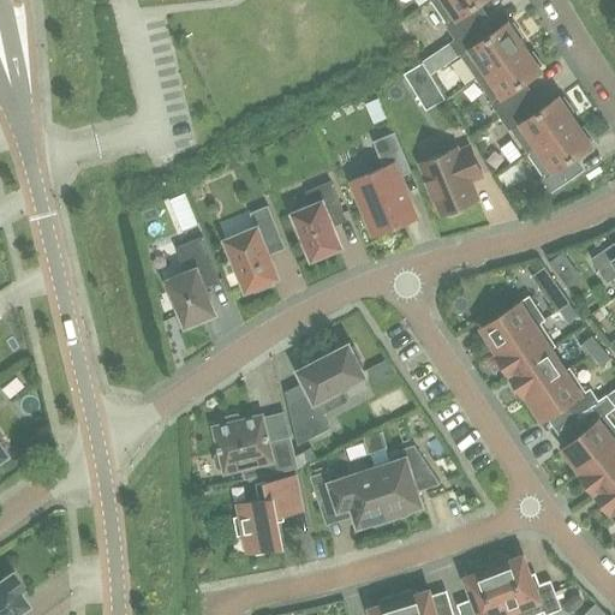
[(434,0),(449,23),(447,24),(457,37),(478,23),(482,21),(473,7),(483,0),(434,0)]
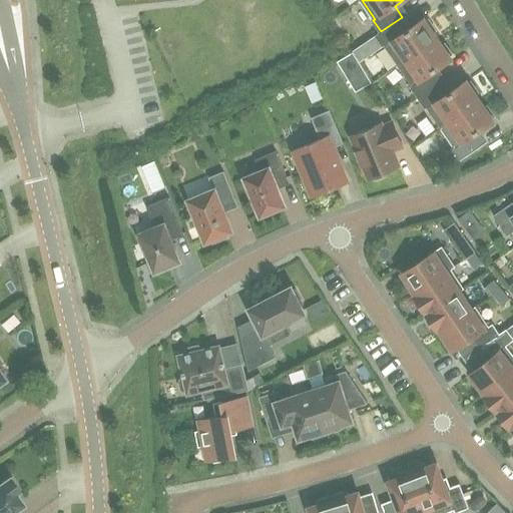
[(385,44),(399,65),(439,38),(434,31),(437,29),(430,18),(427,20),(425,17),(406,30),(399,19),(381,31),(376,35),(383,45),(385,44)]
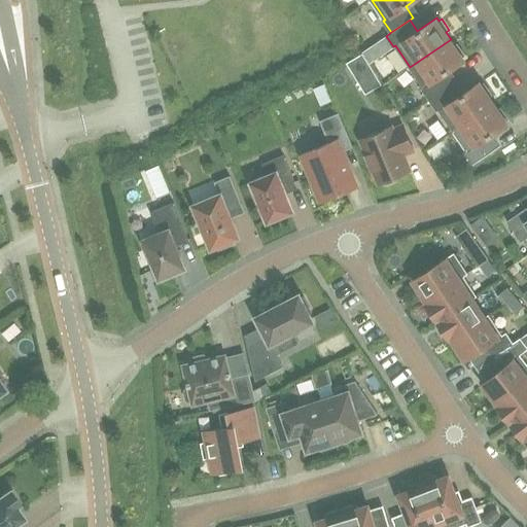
[(455,45),(451,39),(410,67),(424,86),(422,88),(430,100),(452,84),(444,73),(464,60),(462,57),(465,55),(458,43),(455,45)]
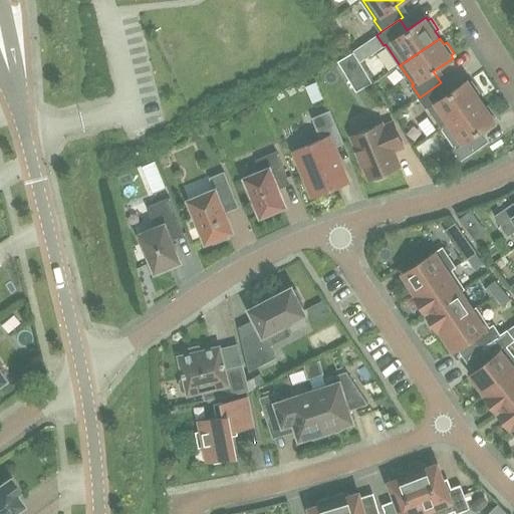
[(351,55),(337,63),(342,72),(356,64),(351,55)]
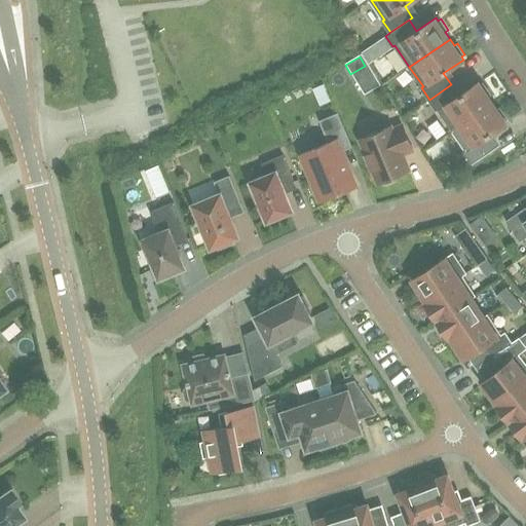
[(453,130),(493,103),(488,96),(491,94),(484,82),(481,84),(479,81),(458,96),(451,84),(429,100),(437,110),(439,109),(453,130)]
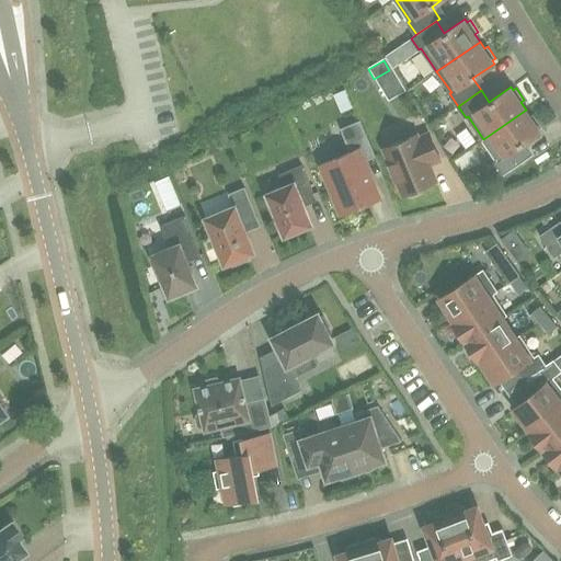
[(530,116),(526,110),(483,139),(497,161),(495,162),(503,174),(527,158),(519,147),(540,132),(538,128),(541,126),(534,114),(530,116)]
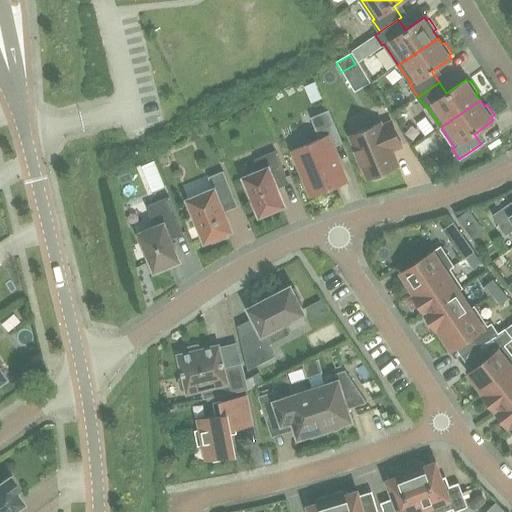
[(329,109),(311,117),(320,139),(294,150),(313,194),(346,180),(332,147),(343,142),(329,109)]
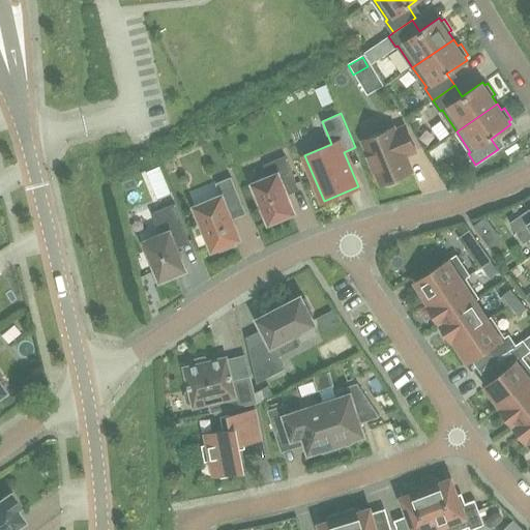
[(406,125),(395,130),(393,127),(363,140),(381,183),(382,183),(388,186),(398,182),(400,176),(412,171),(406,155),(416,150),(406,125)]
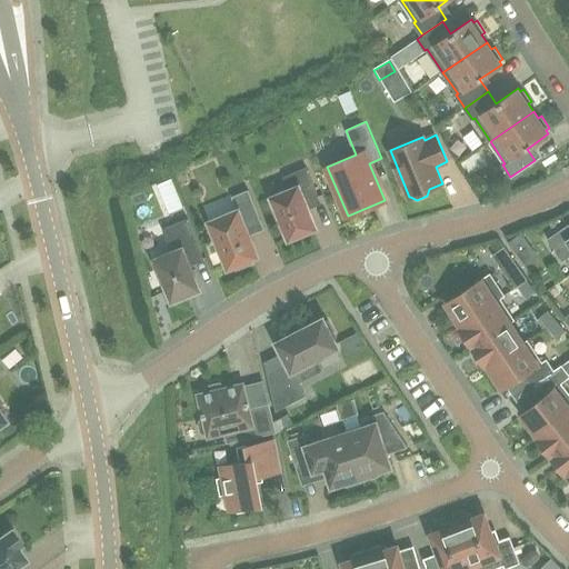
[(307,202),(319,198),(307,167),(283,177),(289,189),(270,197),(288,239),(317,228),(307,202)]
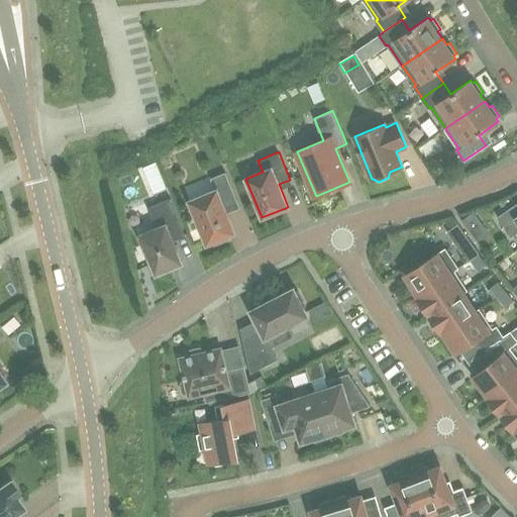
[(237,201),(225,173),(211,179),(216,191),(190,201),(207,243),(213,241),(214,245),(231,239),(229,234),(234,232),(223,206),(237,201)]
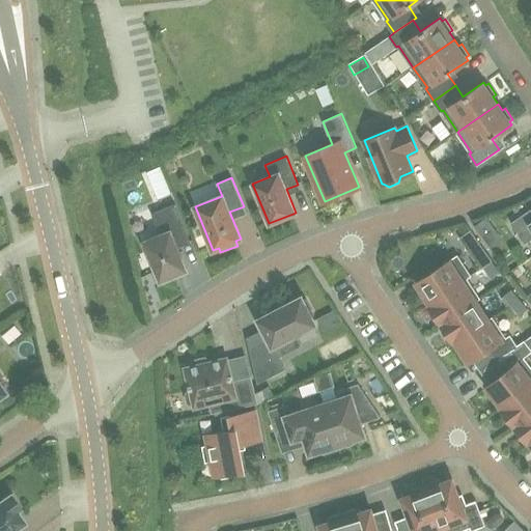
[(177,247),(189,243),(173,204),(152,214),(161,234),(144,242),(161,281),(187,271),(177,247)]
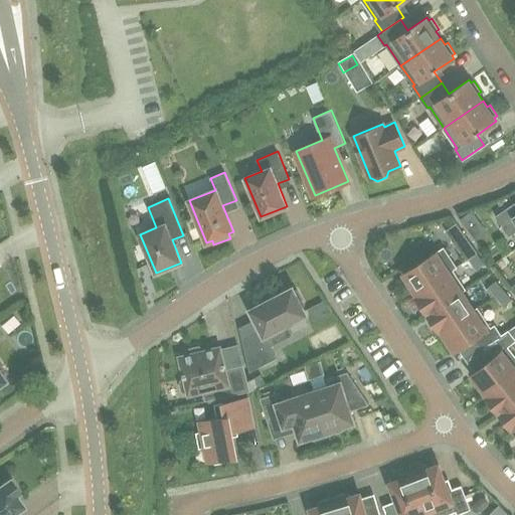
[(514,231),(514,202),(495,216),(509,236),(514,231)]
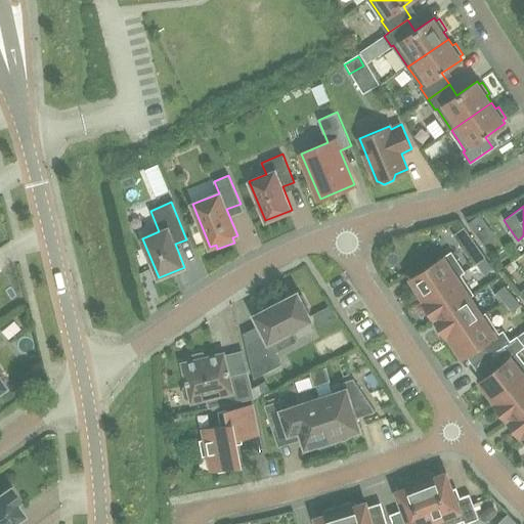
[(486,257),(472,236),(462,244),(476,264),(477,263),(485,258),(486,257)]
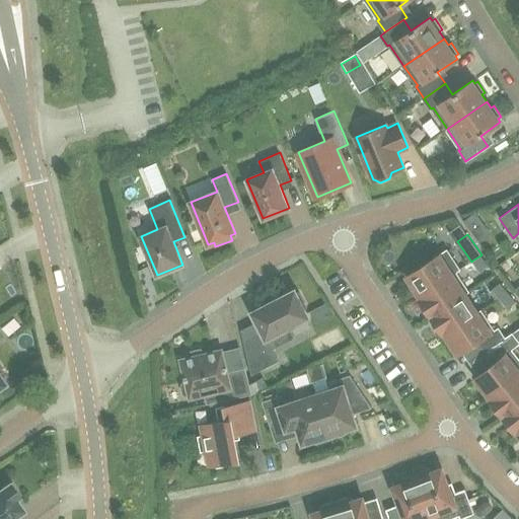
[(421,295),(457,272),(461,269),(448,247),(408,275),(421,295)]
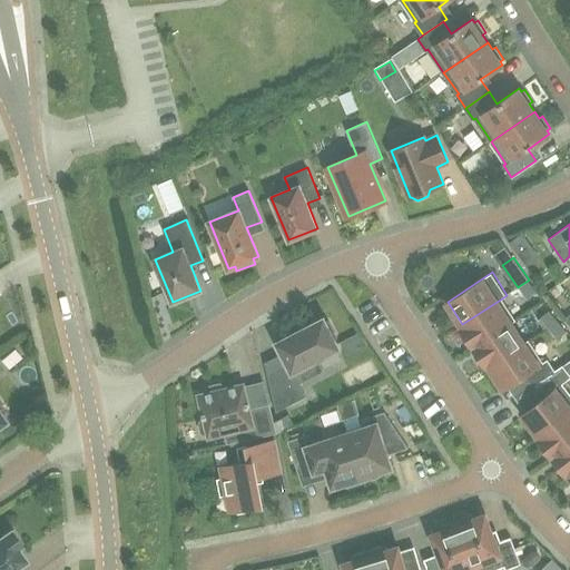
[(528,281),(519,286),(527,298),(536,292),(528,281)]
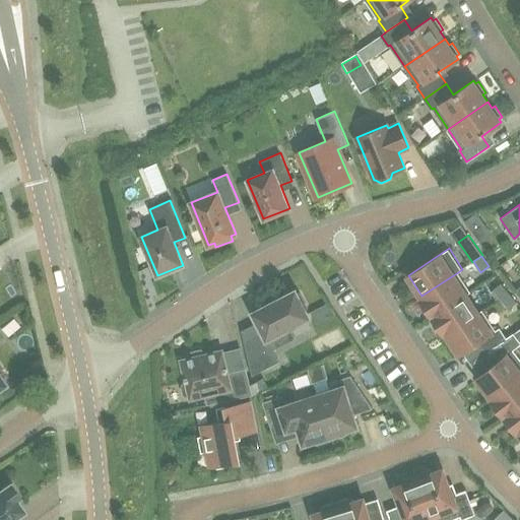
[(432,316),(466,294),(470,291),(458,272),(421,296),(423,298),(420,299),(432,316)]
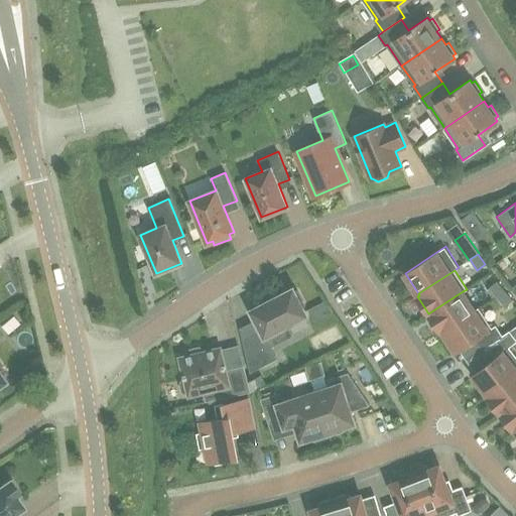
[(489,287),(497,296),(505,291),(497,281),(489,287)]
